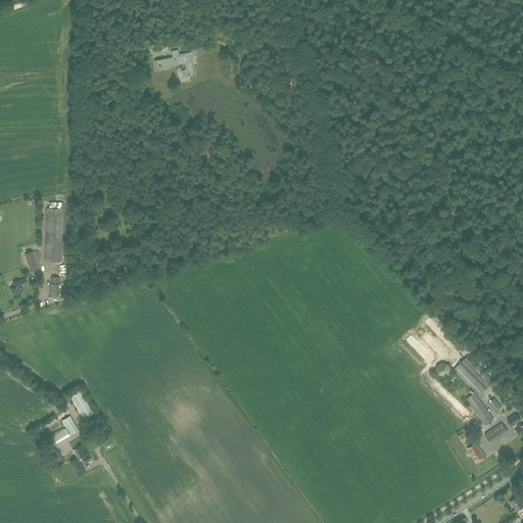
[(198,54),(206,51),(204,46),(197,49),(190,50),(190,52),(180,54),(179,50),(172,51),(173,57),(155,60),(157,69),(165,67),(184,63),(185,69),(182,70),(183,77),(188,77),(194,74),(190,55),(193,54),(193,55),(198,54)]
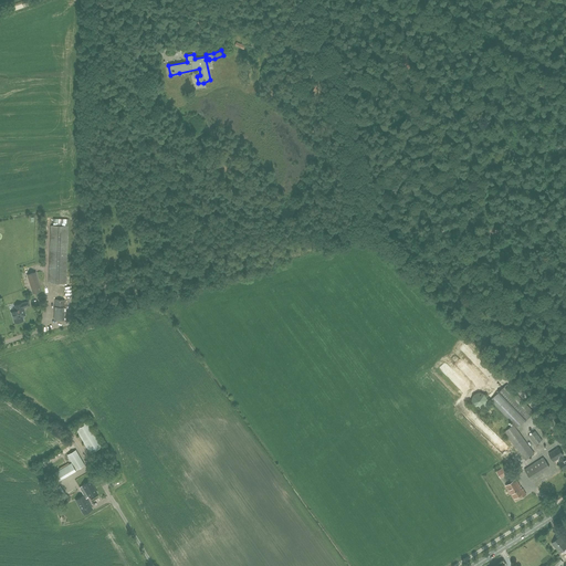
[(65,284),(67,227),(69,219),(53,219),(53,226),(51,226),(49,283),(65,284)]
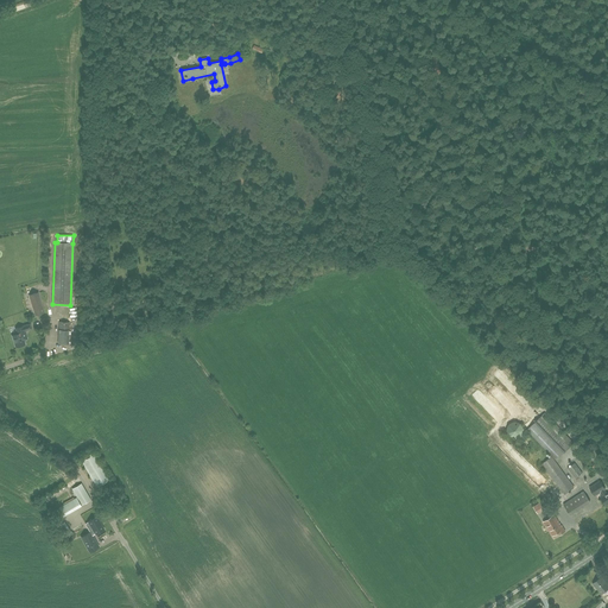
[(30,296),(36,315),(44,312),(38,292),(30,296)]
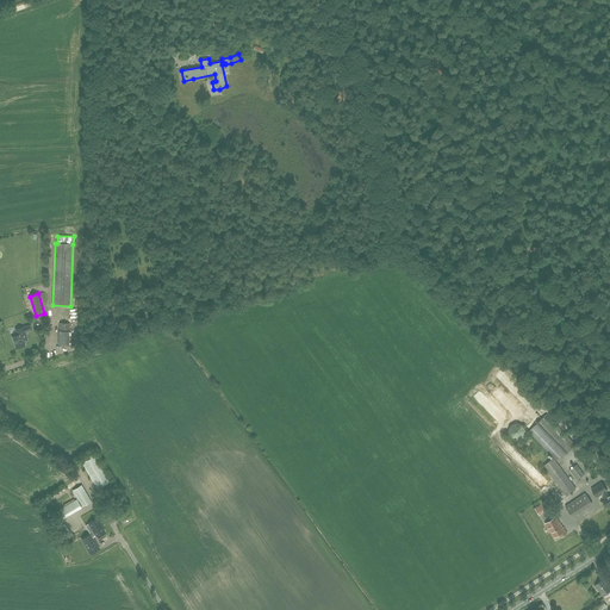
[(60,323),(58,344),(69,346),(70,323),(60,323)]
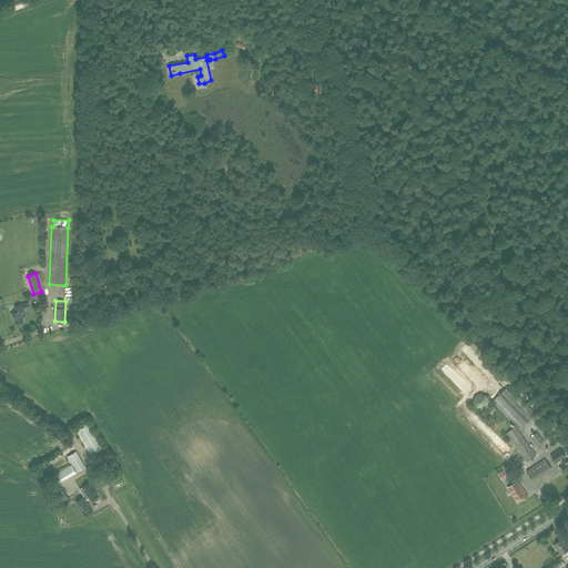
[(20,312),(24,312),(22,304),(14,306),(17,312),(12,314),(16,324),(23,322),(20,312)]
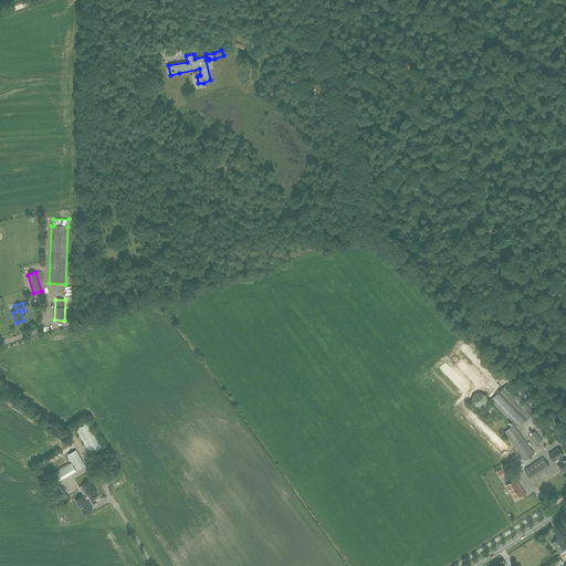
[(510,380),(506,374),(491,381),(494,388),(510,380)]
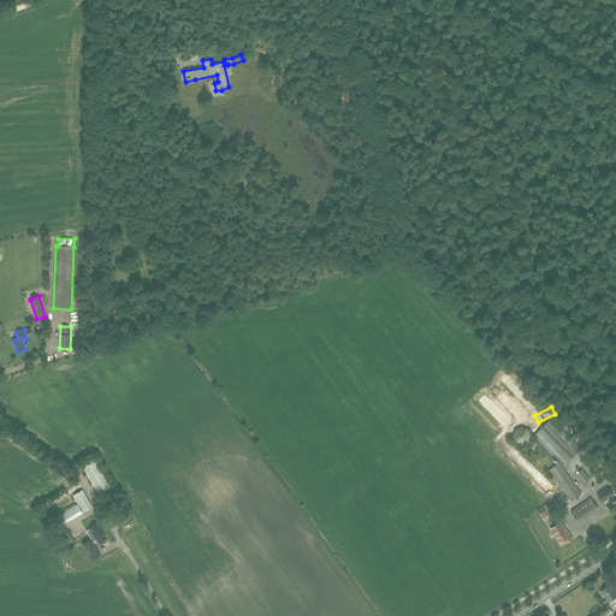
[(563,466),(581,449),(552,419),(534,436),(563,466)]
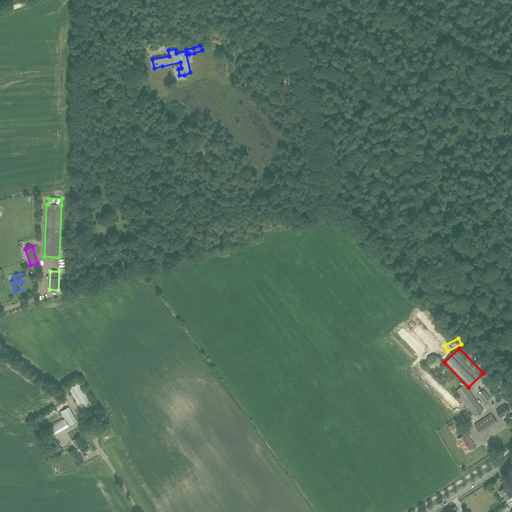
[(441,363),(441,362),(441,361),(441,360),(440,360),(440,359),(440,358),(439,358),(439,357),(438,356),(437,356),(437,355),(436,355),(435,355),(434,355),(433,355),(432,355),(431,355),(430,355),(430,356),(429,356),(428,357),(428,358),(427,358),(427,359),(427,360),(426,360),(426,361),(426,362),(426,363),(426,364),(427,365),(427,366),(428,366),(428,367),(429,368),(430,368),(430,369),(432,369),(433,369),(434,369),(435,369),(436,369),(437,369),(437,368),(438,368),(439,367),(439,366),(440,366),(440,365),(441,364),(441,363)]
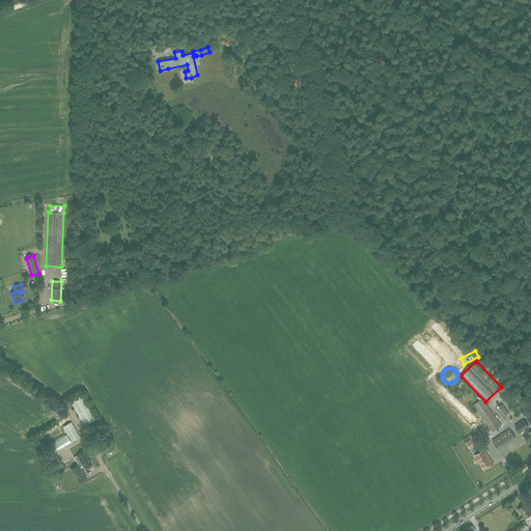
[(85,425),(95,419),(82,396),(72,403),(85,425)]
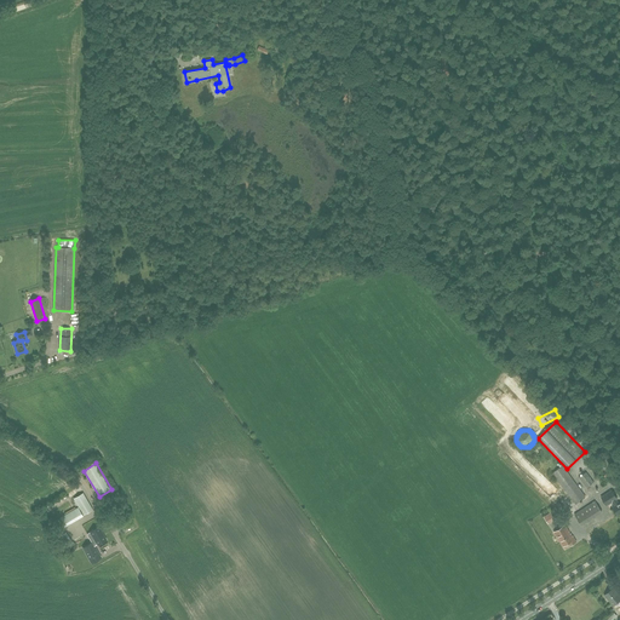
[(552,474),(560,484),(575,505),(585,498),(563,466),(552,474)]
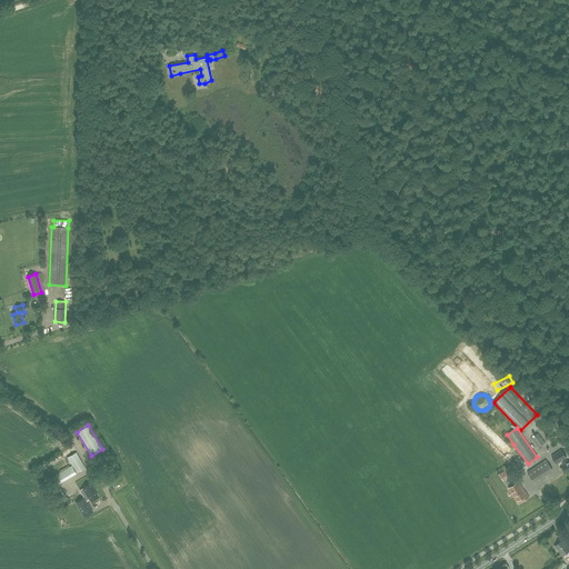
[(542,452),(548,448),(545,443),(545,442),(538,433),(531,438),(538,448),(542,452)]
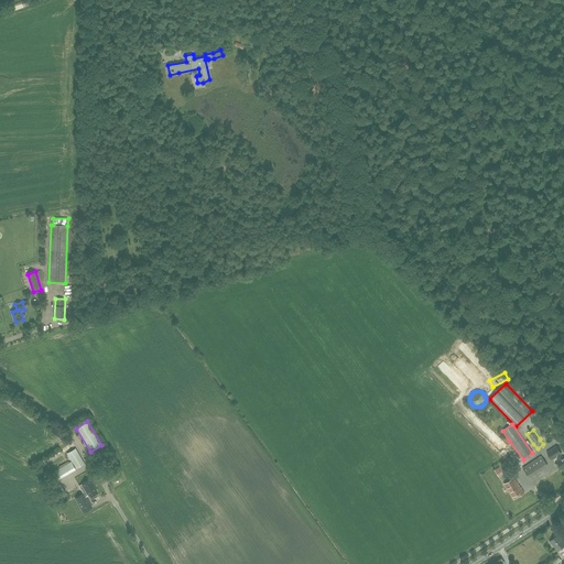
[(488,435),(494,441),(498,437),(492,431),(488,435)]
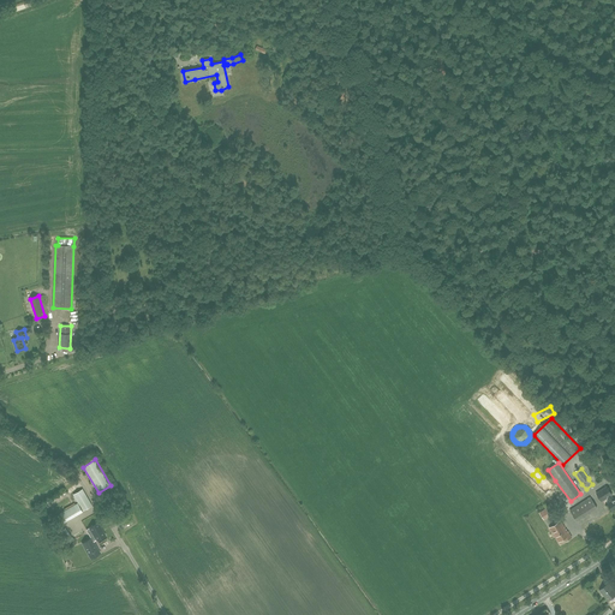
[(542,481),(538,485),(549,494),(553,489),(542,481)]
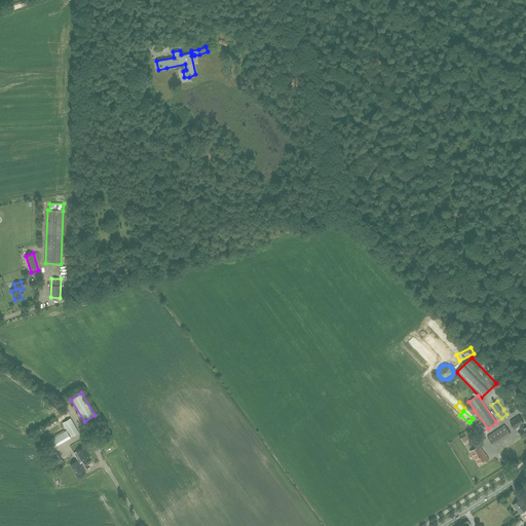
[(525,421),(524,423),(519,416),(510,422),(515,428),(519,425),(522,429),(520,430),(524,438),(525,436),(525,421)]
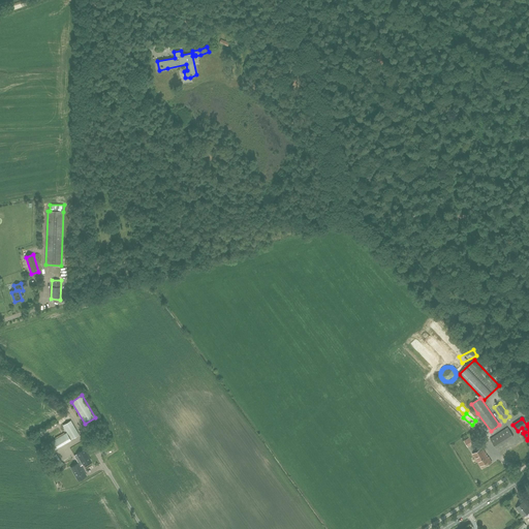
[(56,449),(71,440),(80,435),(70,421),(63,426),(67,433),(52,442),(56,449)]
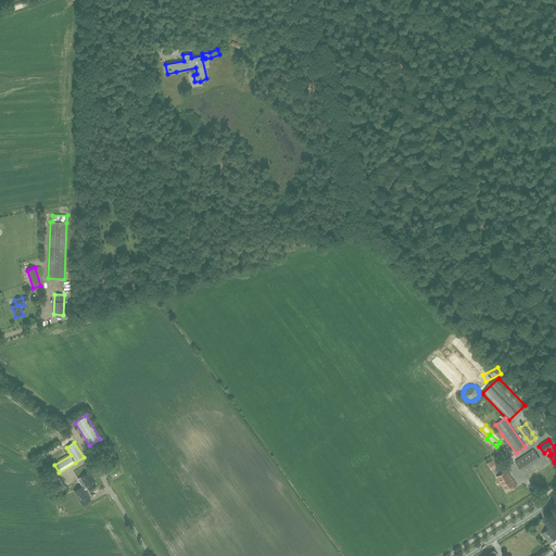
[(540,458),(533,450),(515,462),(521,470),(540,458)]
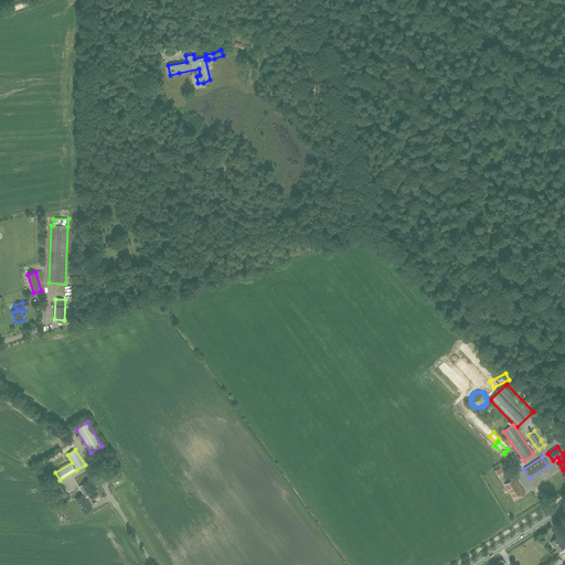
[(91,505),(88,502),(86,498),(88,497),(99,490),(98,487),(99,487),(96,481),(95,482),(89,473),(78,480),(86,493),(84,494),(76,499),(77,502),(84,513),(91,509),(89,505),(91,505)]
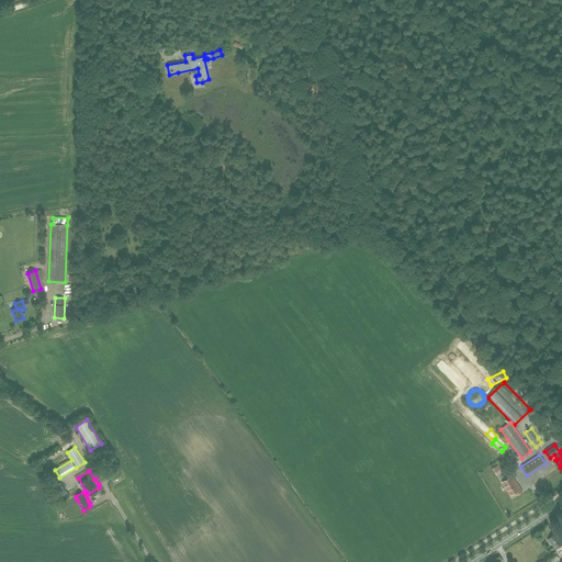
[(512,476),(506,480),(503,482),(510,495),(516,492),(518,494),(523,491),(519,486),(512,476)]
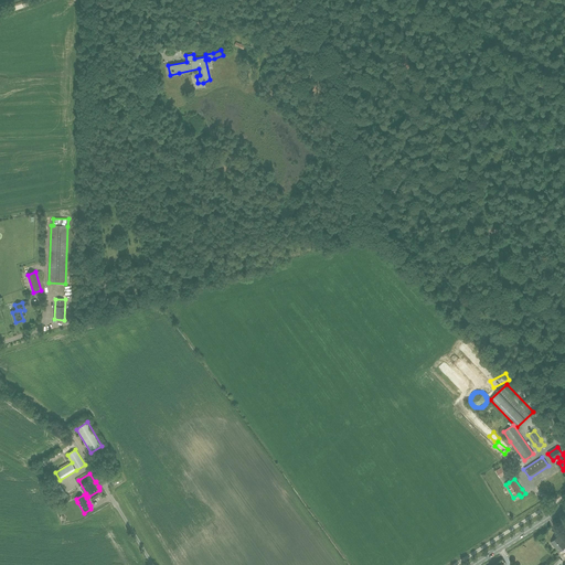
[(61,499),(66,494),(60,486),(54,490),(61,499)]
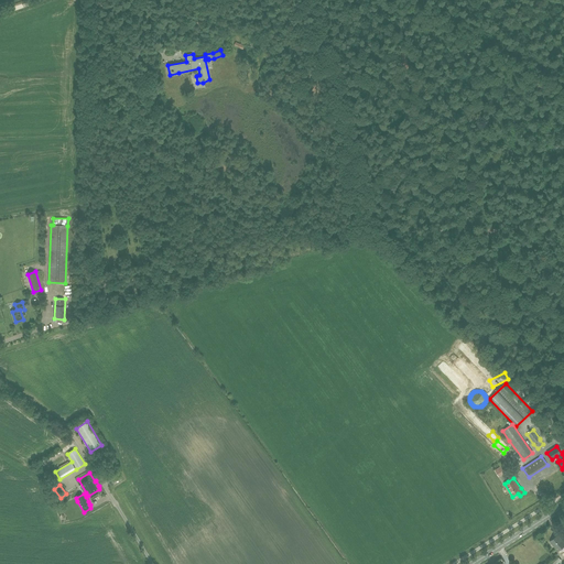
[(557,551),(563,545),(563,541),(557,534),(550,542),(557,551)]
